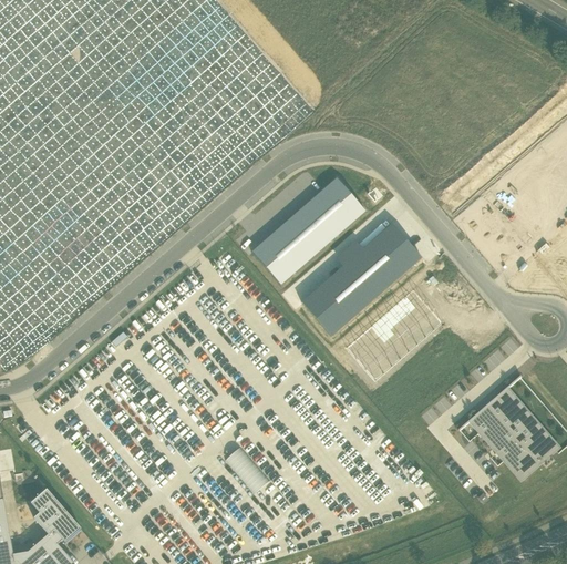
[(251,250),(280,284),(366,209),(337,176),(251,250)]
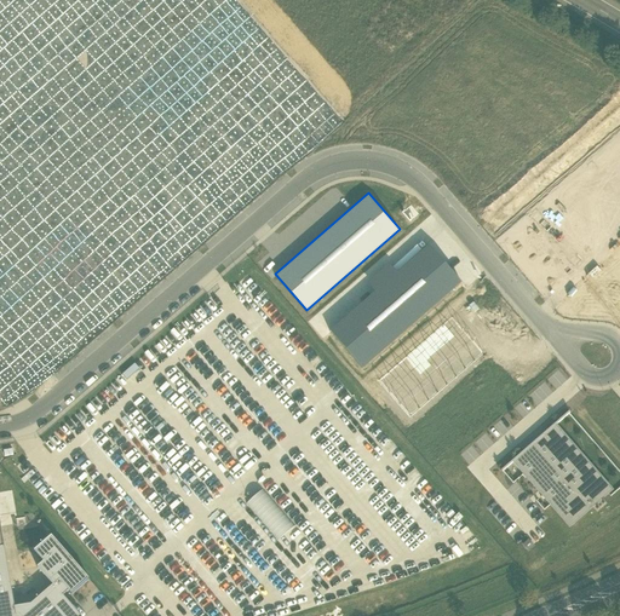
[(514,456),(569,520),(608,487),(552,424),(514,456)]
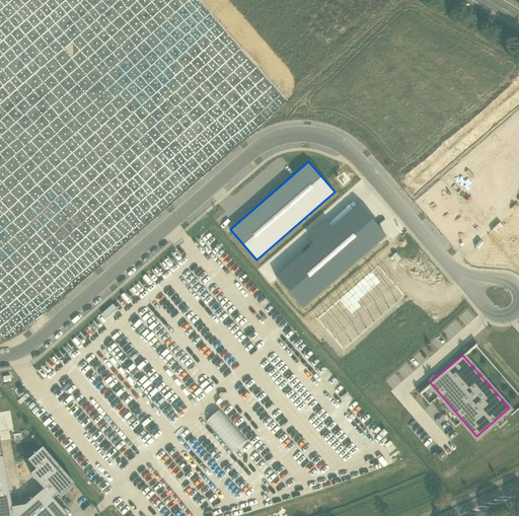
[(74,483),(43,446),(28,459),(35,468),(30,472),(44,488),(52,497),(53,497),(57,493),(59,495),(74,483)]
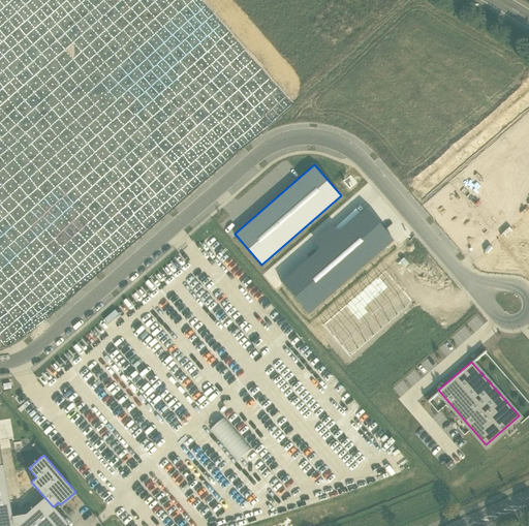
[(14,525),(13,524),(12,516),(3,464),(0,464),(0,525),(14,525)]
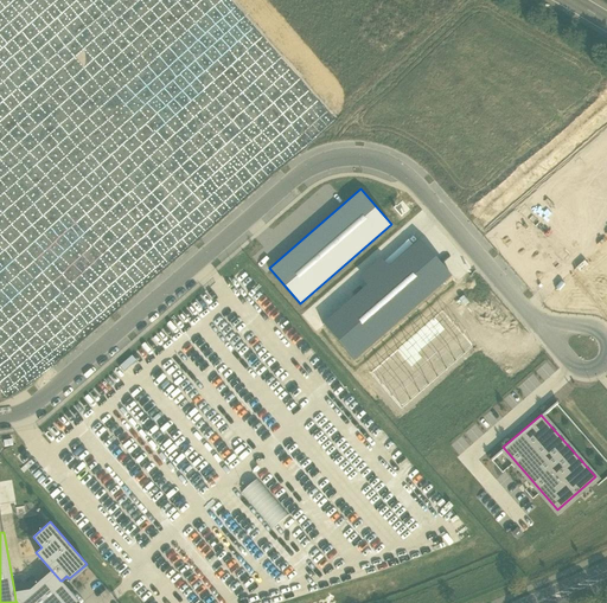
[(61,581),(51,570),(30,589),(14,591),(16,601),(17,602),(77,602),(80,602),(62,581),(61,581)]
